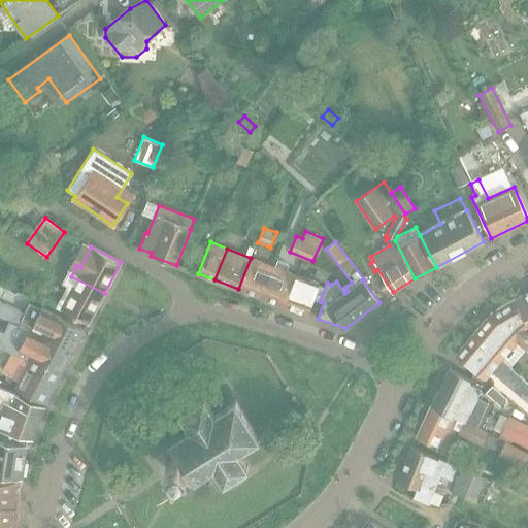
[(259,297),(271,265),(251,258),(238,289),(259,297)]
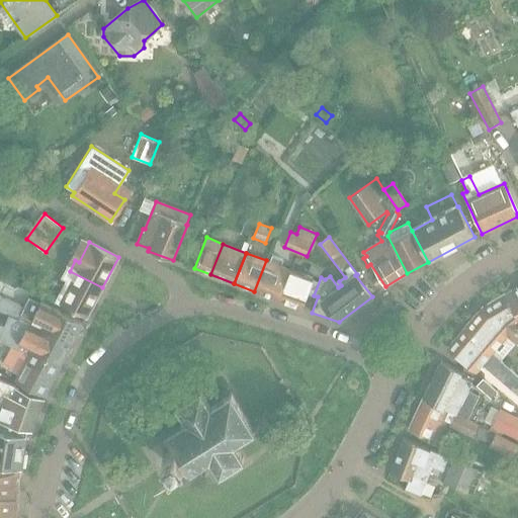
[(311,263),(323,269),(323,268),(321,267),(324,260),(315,255),(311,263)]
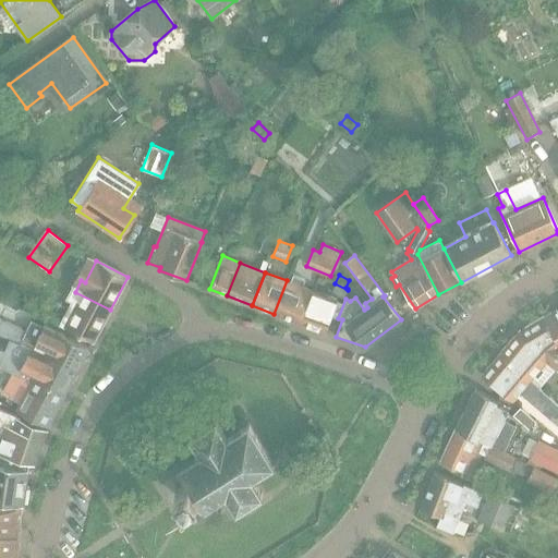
[(301,324),(314,291),(291,282),(279,315),(301,324)]
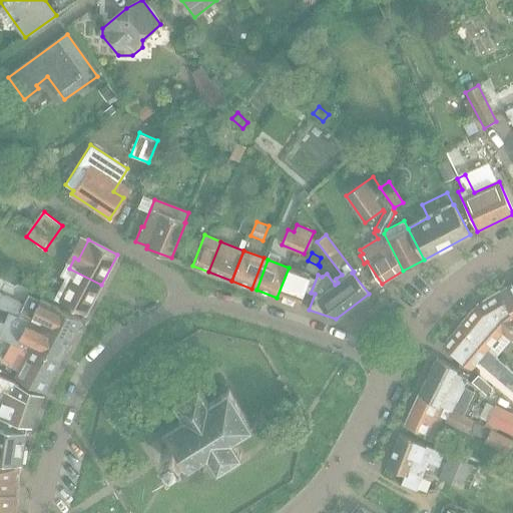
[(317,274),(320,267),(308,261),(299,272),(289,268),(277,298),(299,307),(306,291),(311,293),(318,275),(317,274)]
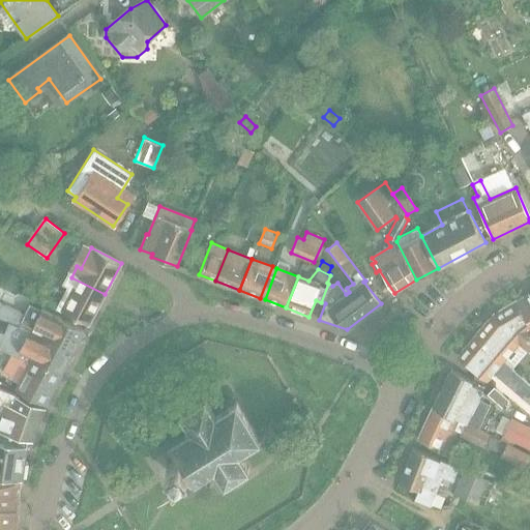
[(88,326),(105,294),(71,277),(67,284),(71,286),(58,311),(88,326)]
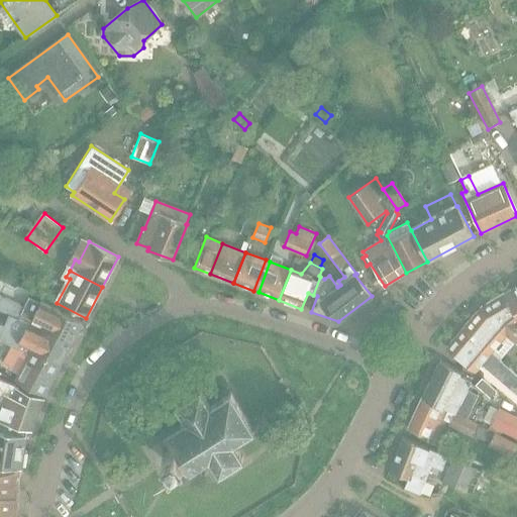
[(516,314),(516,286),(505,294),(516,314)]
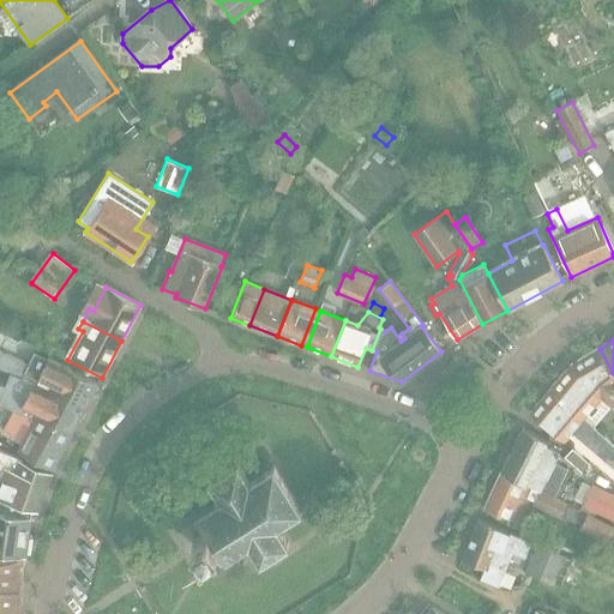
[(613,409),(613,373),(600,349),(571,365),(595,393),(612,407),(613,409)]
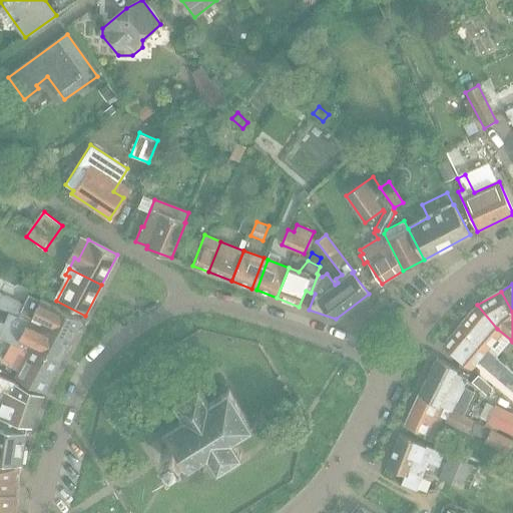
[(0,308),(28,321),(42,328),(43,326),(72,341),(83,320),(38,298),(31,310),(0,293),(0,308)]
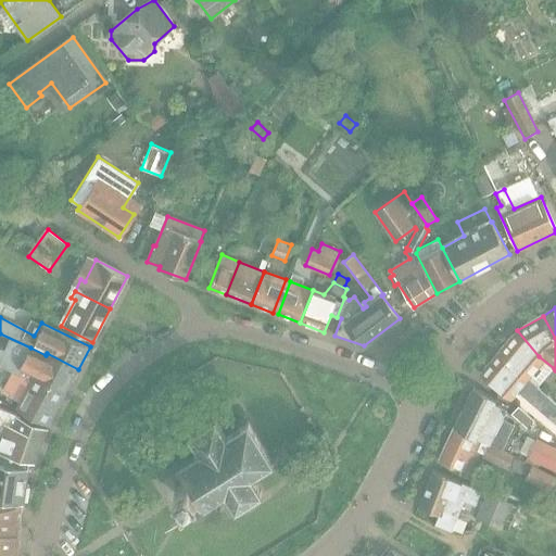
[(538,387),(554,368),(539,356),(517,330),(497,353),(538,387)]
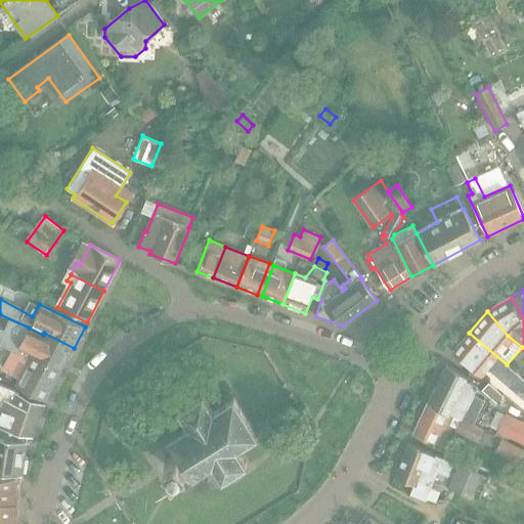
[(62,369),(74,348),(44,333),(43,335),(29,328),(24,338),(5,329),(0,339),(0,344),(31,358),(33,353),(62,369)]
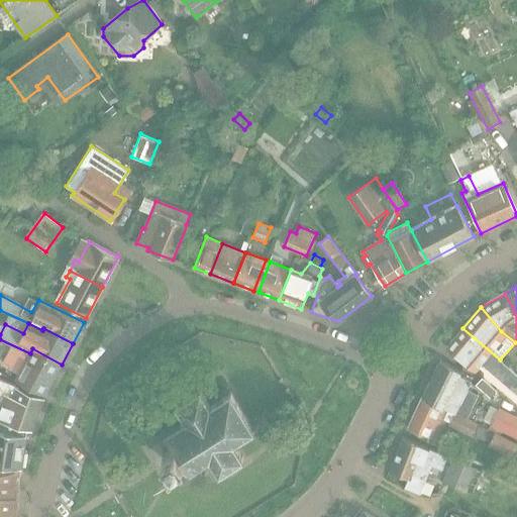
[(499,360),(500,359),(462,328),(445,348),(475,372),(484,360),(492,369),(490,371),(509,387),(516,377),(516,376),(513,374),(499,360)]
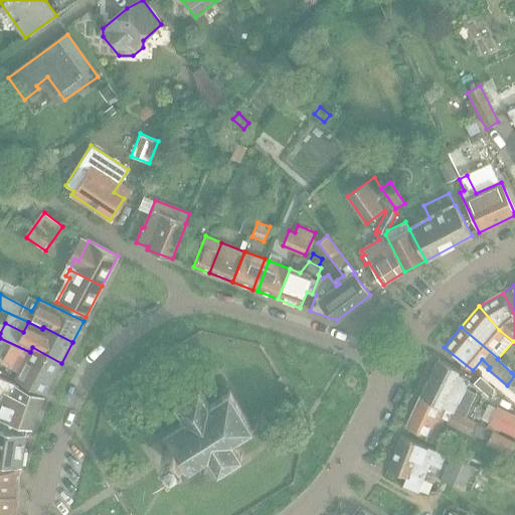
[(45,394),(61,363),(32,347),(30,352),(16,378),(45,394)]
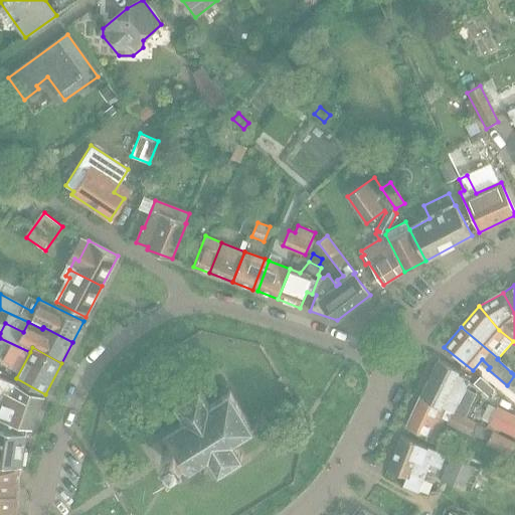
[(420,396),(454,412),(470,378),(458,372),(459,368),(439,358),(420,396)]
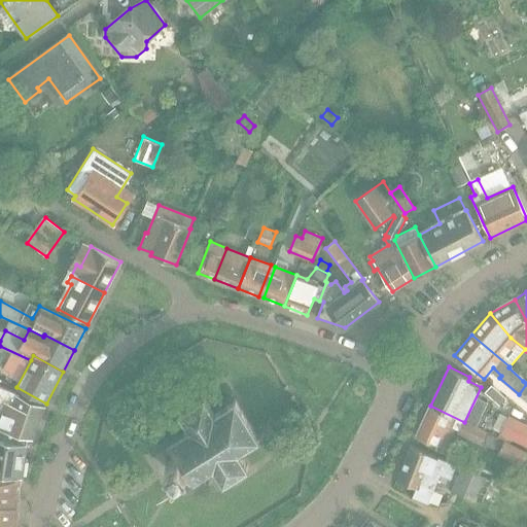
[(0,421),(0,440),(28,445),(29,437),(33,438),(44,407),(19,396),(20,393),(0,385),(0,410),(3,412),(0,421)]
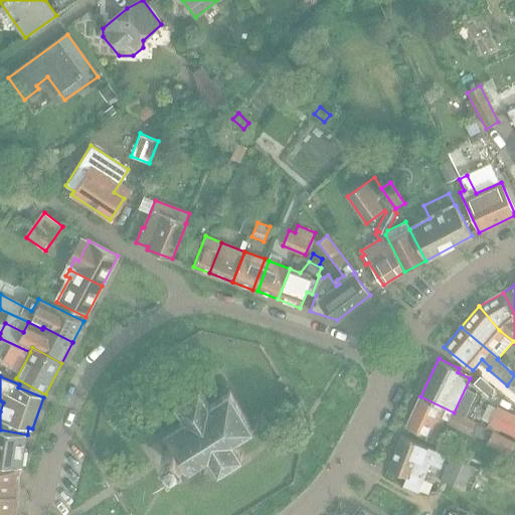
[(229,388),(208,401),(198,386),(172,402),(182,418),(162,431),(170,445),(161,451),(169,463),(178,458),(186,471),(207,458),(216,473),(242,457),(232,442),(253,428),(229,388)]
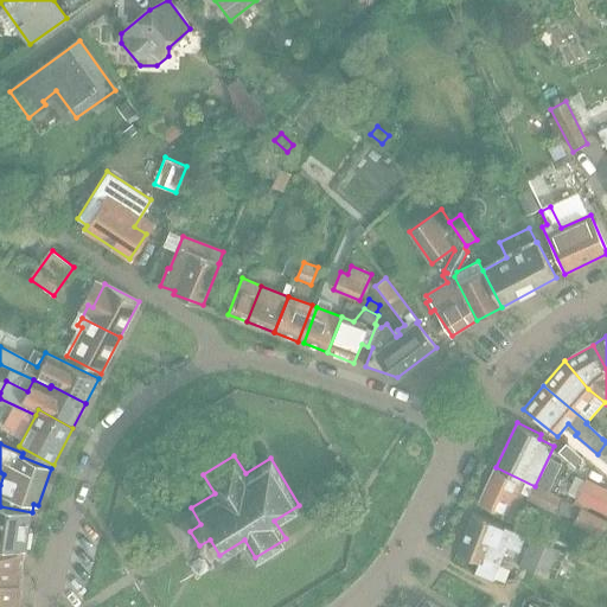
[(529,496),(535,486),(496,467),(479,502),(513,517),(524,493),(529,496)]
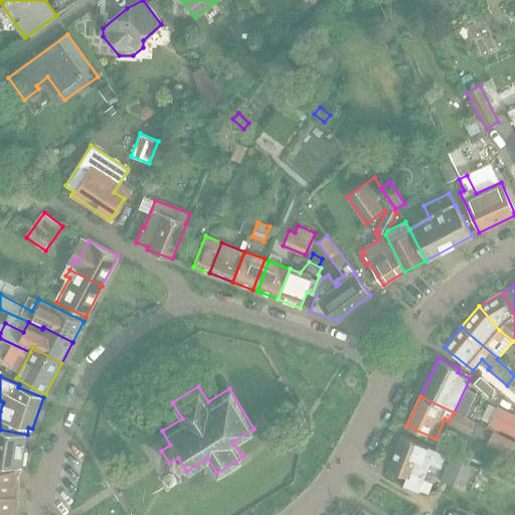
[(506,430),(514,434),(514,414),(513,414),(506,430)]
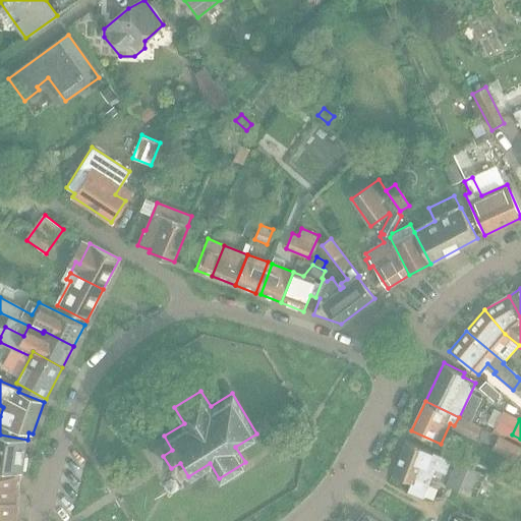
[(490,449),(515,461),(520,449),(520,445),(498,433),(490,449)]
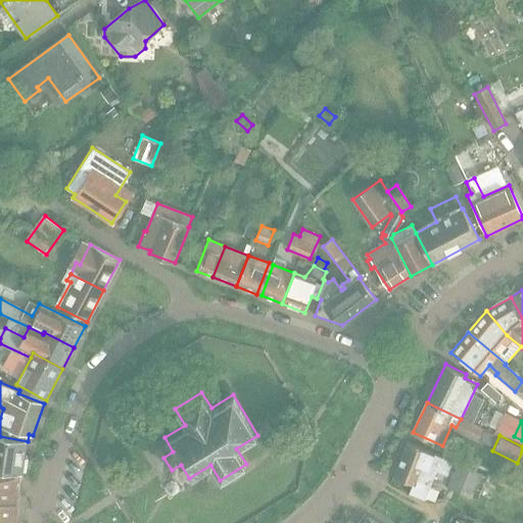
[(28,441),(0,436),(0,470),(18,473),(21,474),(28,441)]
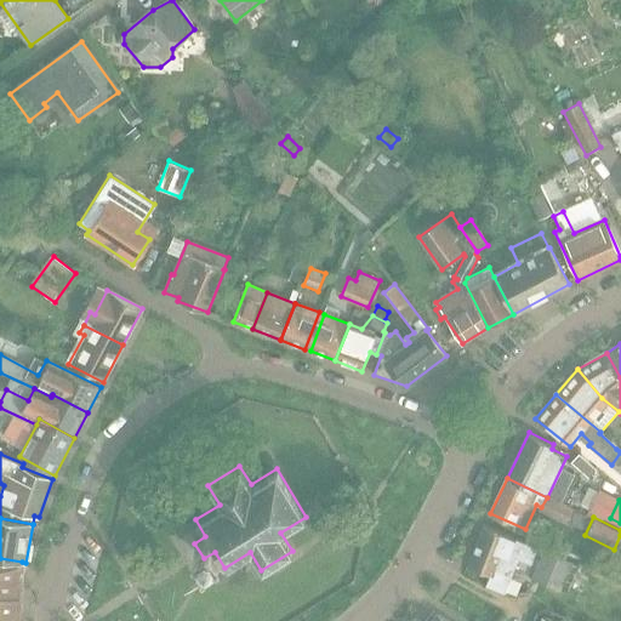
[(518,559),(531,564),(537,548),(483,527),(467,565),(489,574),(484,586),(505,593),(518,559)]
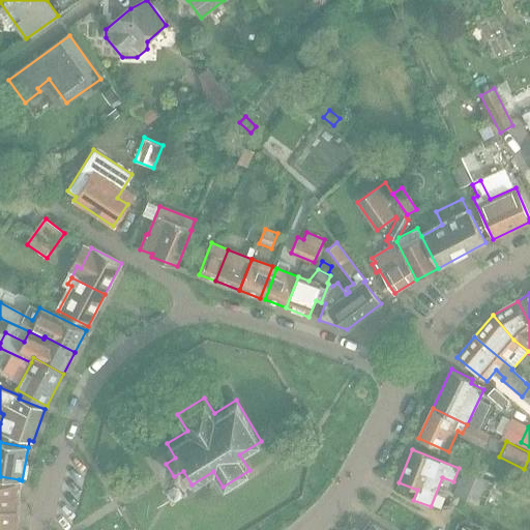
[(452,494),(477,504),(488,480),(463,470),(452,494)]
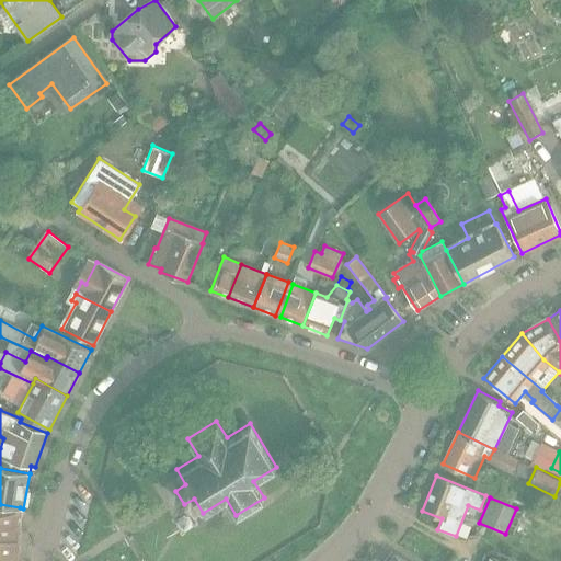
[(0,560),(14,560),(18,538),(14,537),(20,507),(0,504),(0,560)]
